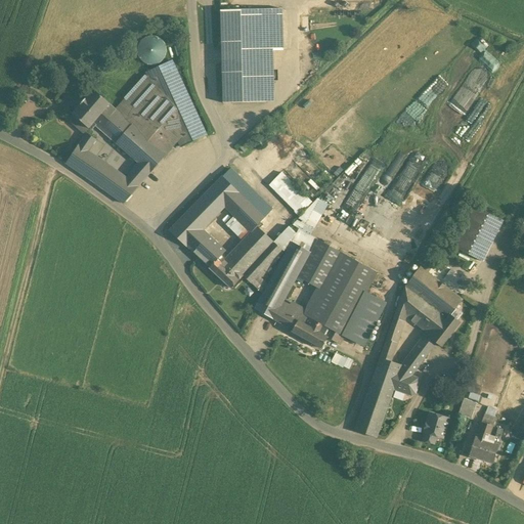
[(150,13),(153,18),(178,7),(176,2),(150,13)]
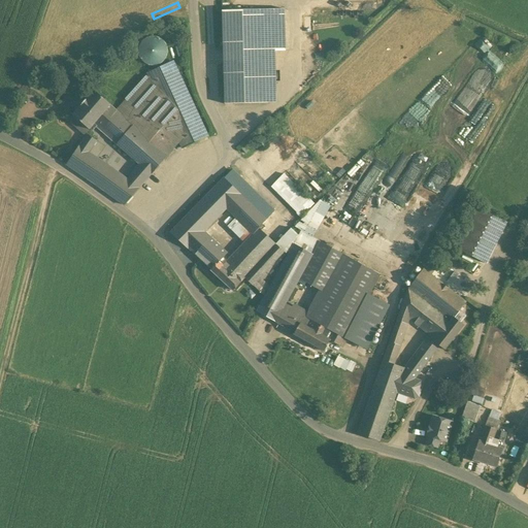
[(285,9),(222,10),(225,104),(277,103),(276,52),(286,51),(285,9)]
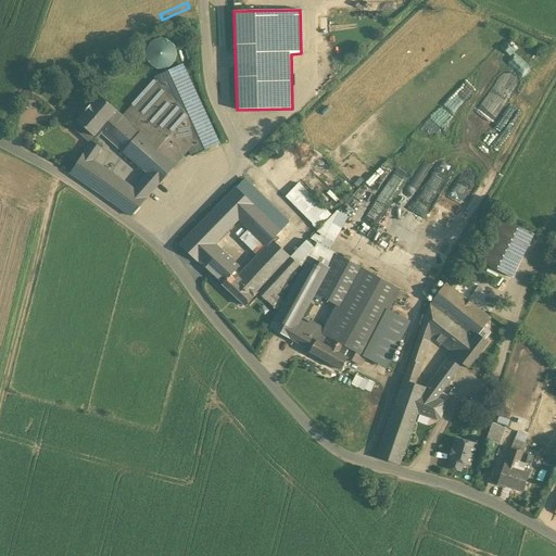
[(148,61),(151,65),(155,67),(160,68),(165,68),(169,66),(173,63),(176,60),(177,54),(176,50),(175,46),(172,41),(167,39),(163,38),(158,38),(153,40),(150,43),(147,47),(146,52),(147,57),(148,61)]
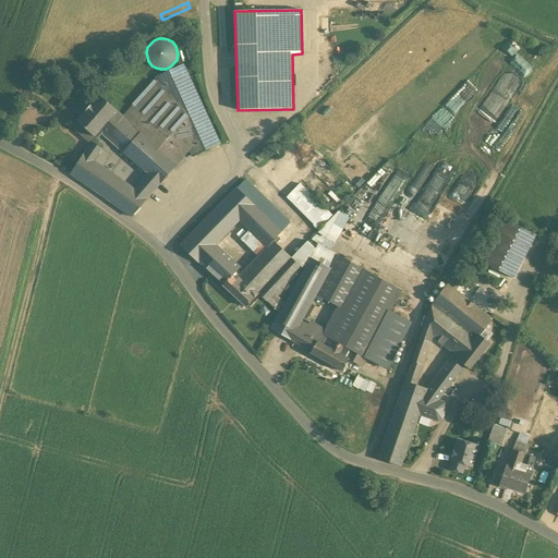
[(480,92),(521,48),(510,38),(470,82),(480,92)]
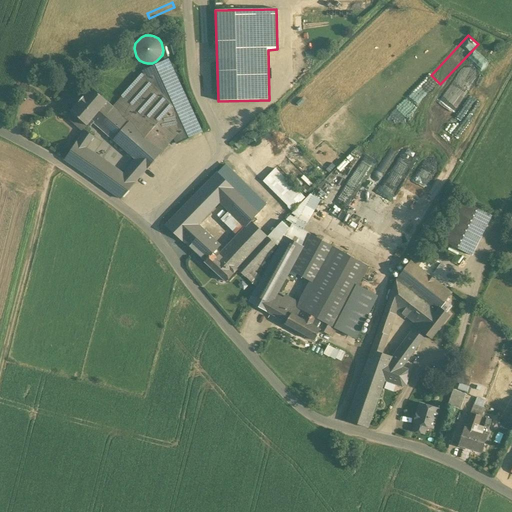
[(123,49),(107,55),(110,62),(125,56),(123,49)]
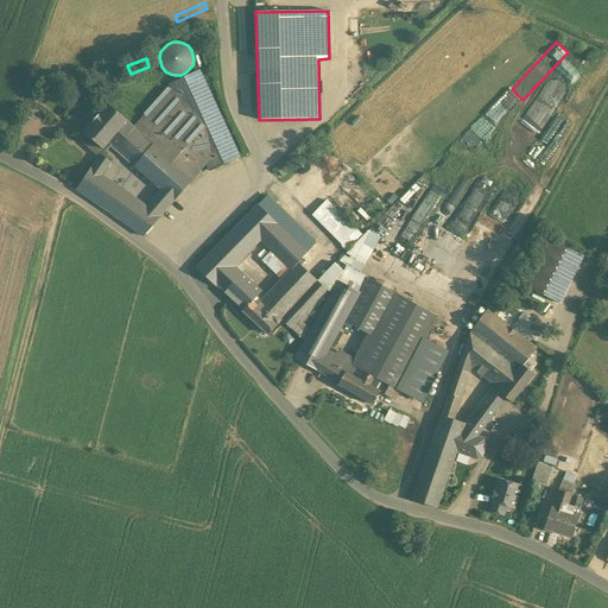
[(239,158),(198,70),(169,84),(170,88),(204,126),(211,158),(207,163),(210,171),(239,158)]
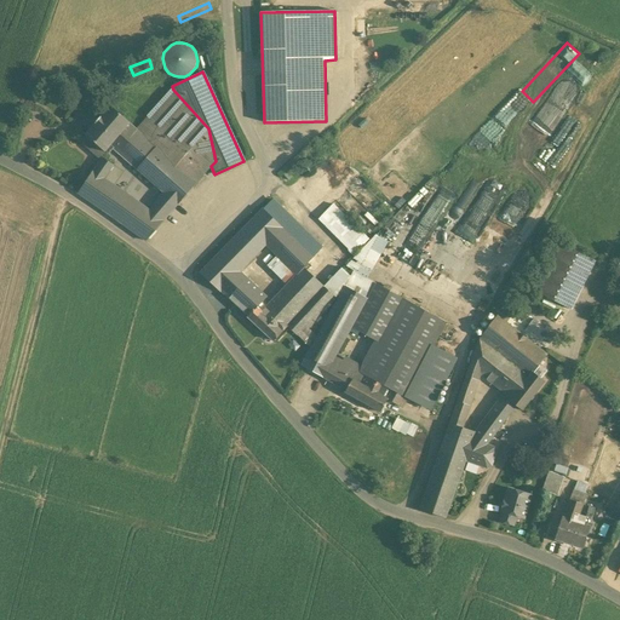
[(208,128),(173,90),(137,130),(197,183),(211,166),(216,161),(208,128)]
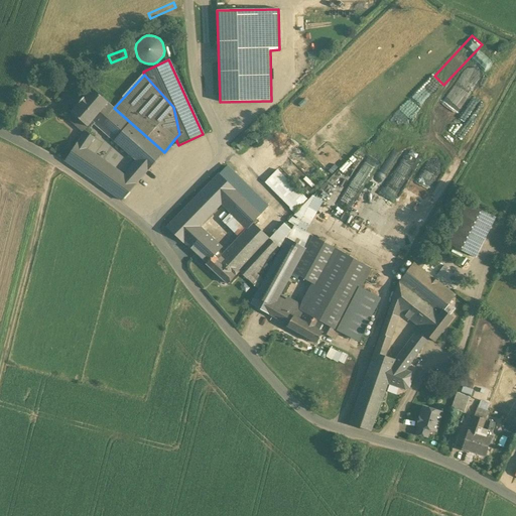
[(92,89),(72,113),(88,127),(90,124),(92,126),(94,124),(92,122),(108,103),(92,89)]
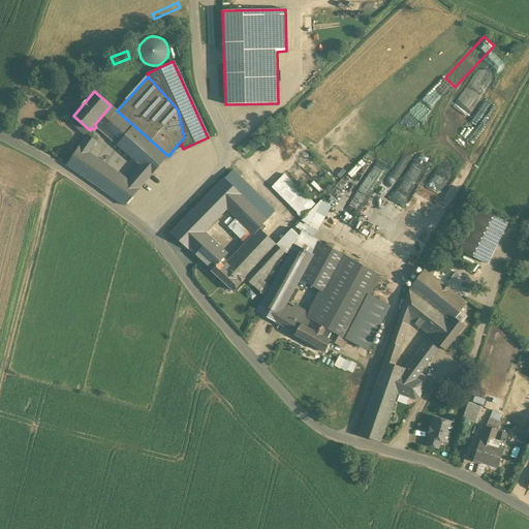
[(117,111),(111,105),(94,125),(96,127),(121,149),(139,165),(137,168),(149,178),(168,156),(117,111)]
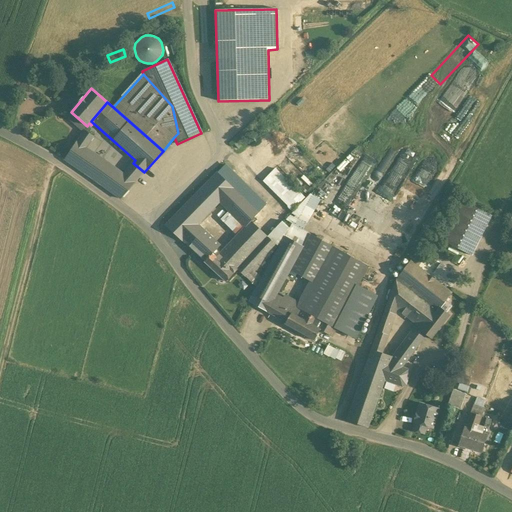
[(83,131),(87,126),(71,112),(67,117),(83,131)]
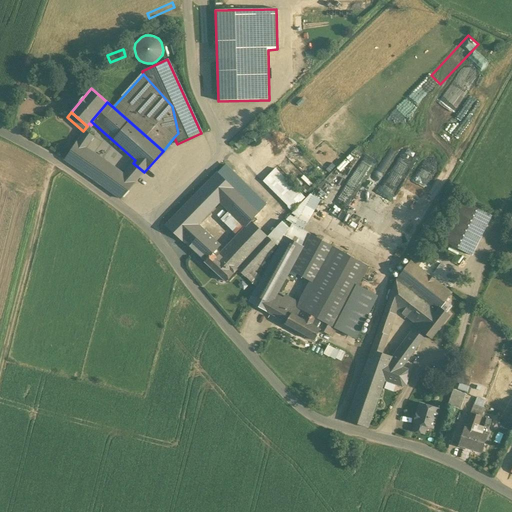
[(85,131),(66,160),(74,166),(86,149),(93,140),(94,138),(85,131)]
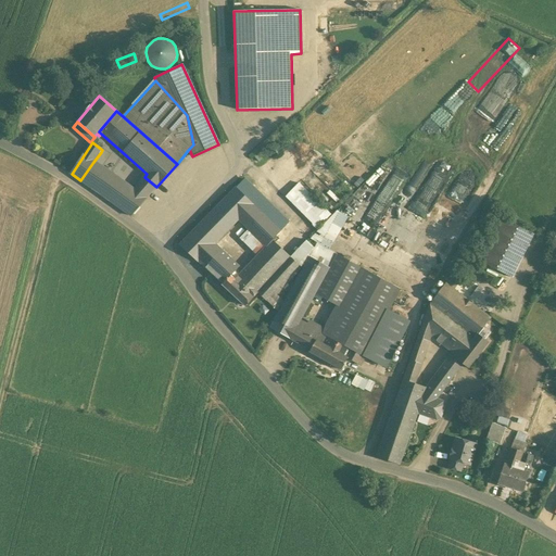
[(126,186),(93,162),(80,180),(108,199),(115,204),(131,216),(152,192),(140,182),(139,184),(134,190),(126,186)]
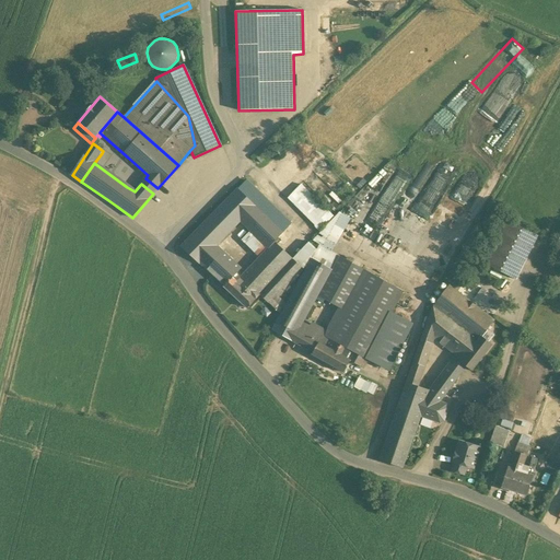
[(146,178),(141,184),(153,194),(158,188),(146,178)]
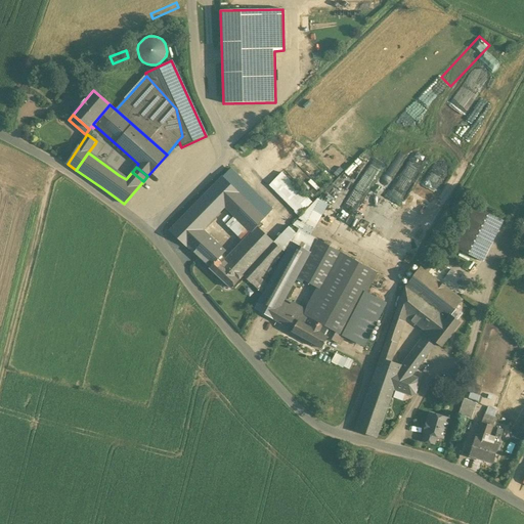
[(126,179),(131,173),(125,168),(119,175),(126,179)]
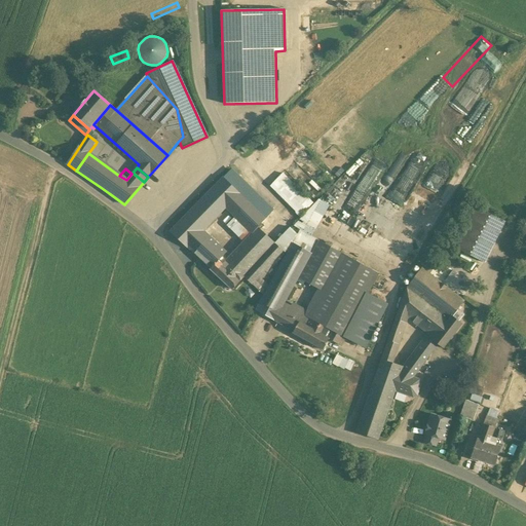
[(223,178),(265,220),(274,210),(232,168),(223,178)]
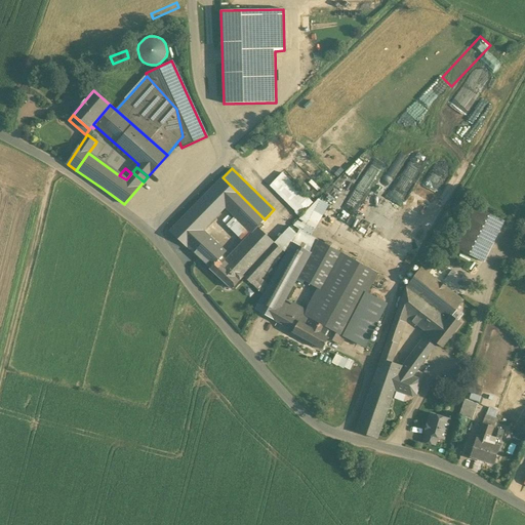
[(313,203),(310,200),(283,173),(270,186),(300,215),(313,203)]
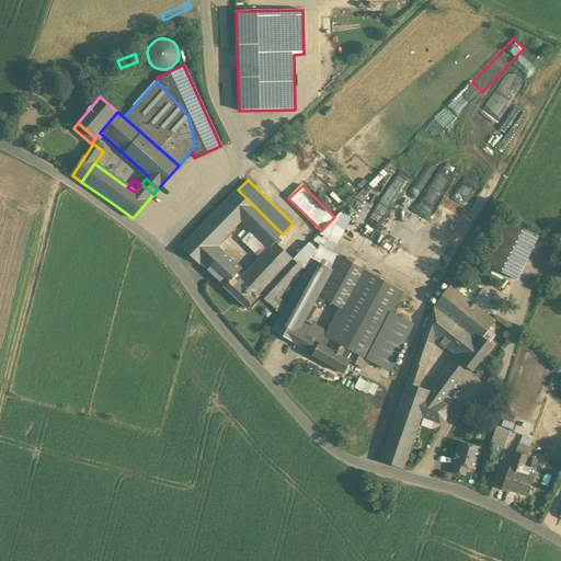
[(238,190),(224,205),(182,248),(198,264),(199,263),(216,245),(232,229),(240,221),(267,249),(274,242),(283,235),(238,190)]
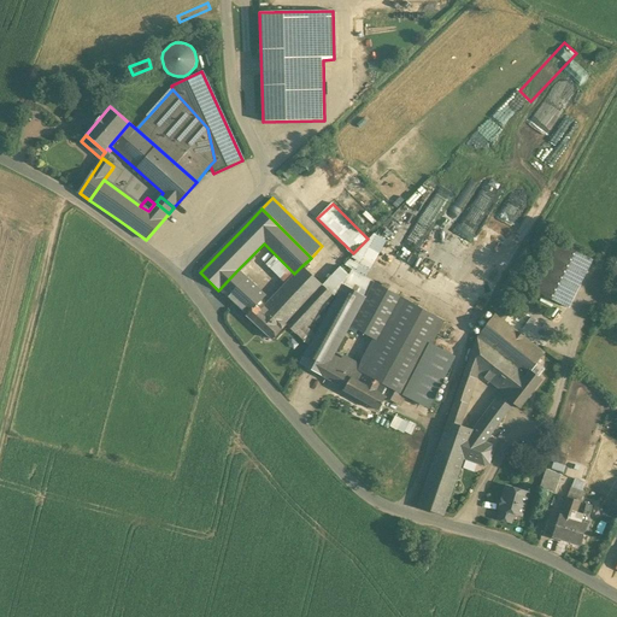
[(350,275),(352,271),(366,278),(387,241),(374,234),(342,266),(350,275)]
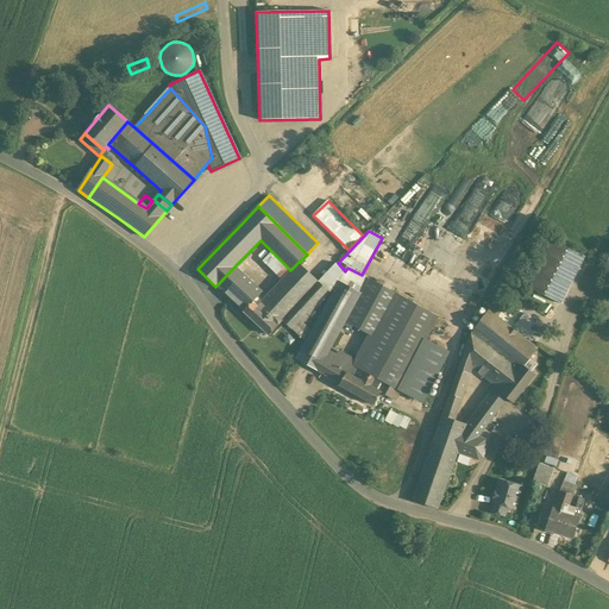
[(261,240),(252,249),(282,278),(290,270),(261,240)]
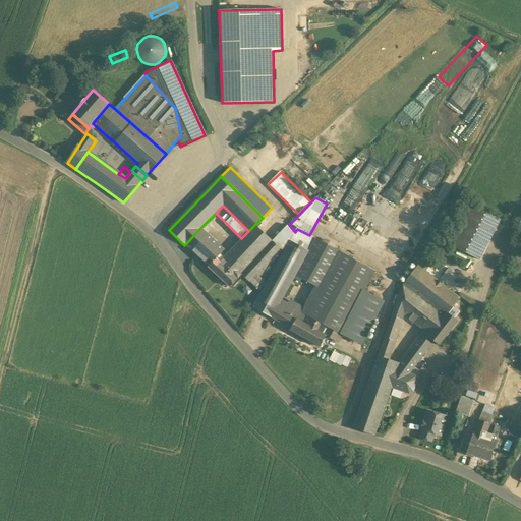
[(500,221),(471,207),(451,246),(473,258),(478,261),(500,221)]
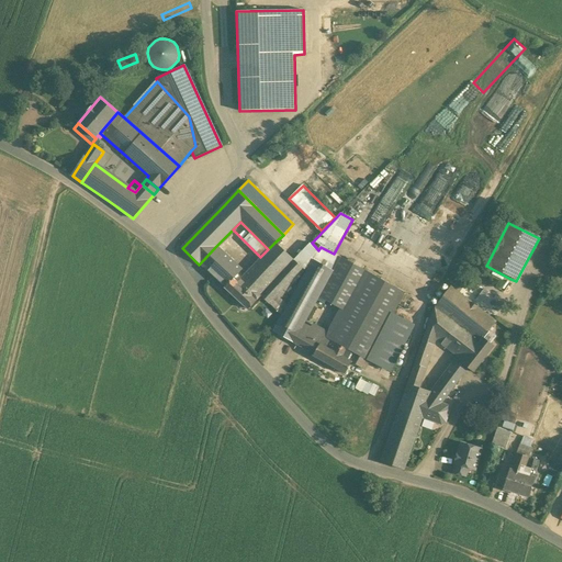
[(293,224),(283,235),(274,243),(281,249),(300,231),(293,224)]
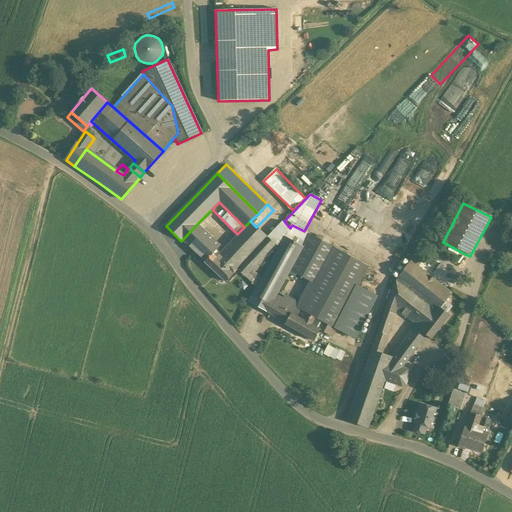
[(377,230),(382,225),(378,221),(381,218),(383,216),(377,211),(373,215),(369,211),(363,218),(377,230)]
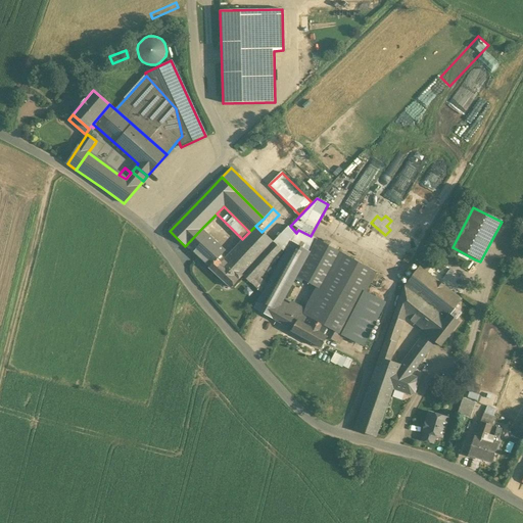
[(242,239),(229,254),(237,262),(233,267),(246,279),(250,283),(281,250),(274,243),(262,232),(255,226),(249,232),(242,239)]
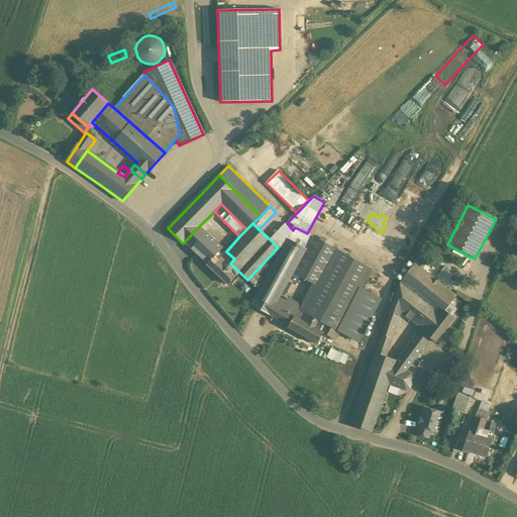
[(288,239),(293,230),(287,223),(271,240),(278,247),(282,251),(288,239)]
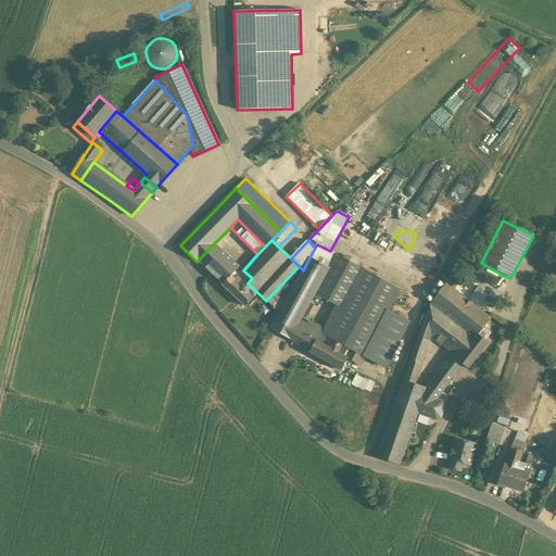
[(438,263),(439,242),(412,241),(412,262),(438,263)]
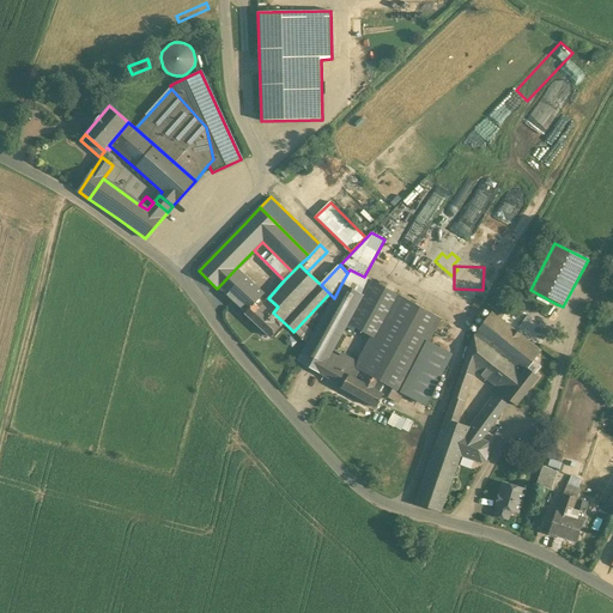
[(225,295),(243,275),(236,268),(218,287),(225,295)]
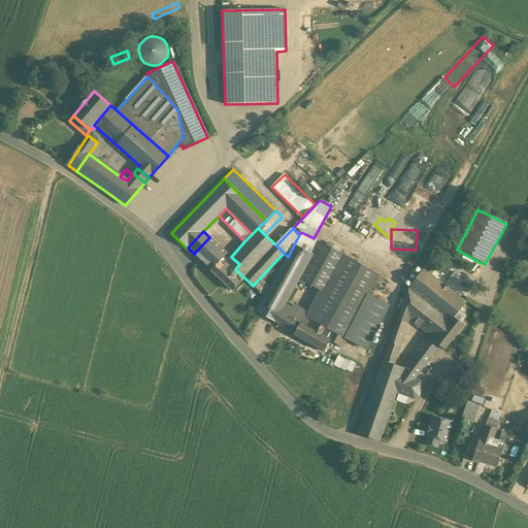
[(314,255),(321,241),(314,238),(301,232),(299,235),(294,244),(314,255)]
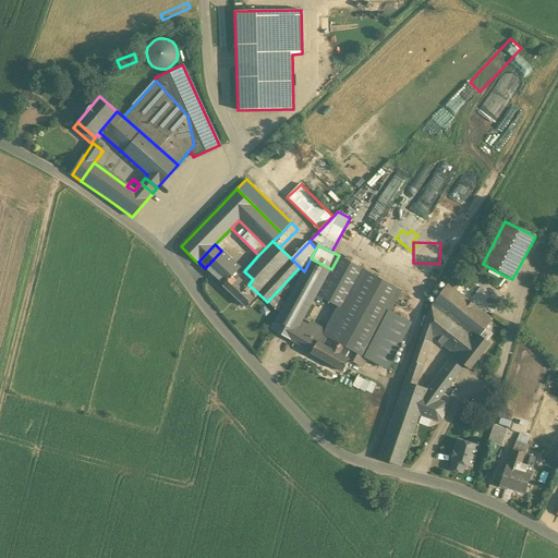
[(221,251),(205,268),(210,274),(227,255),(221,251)]
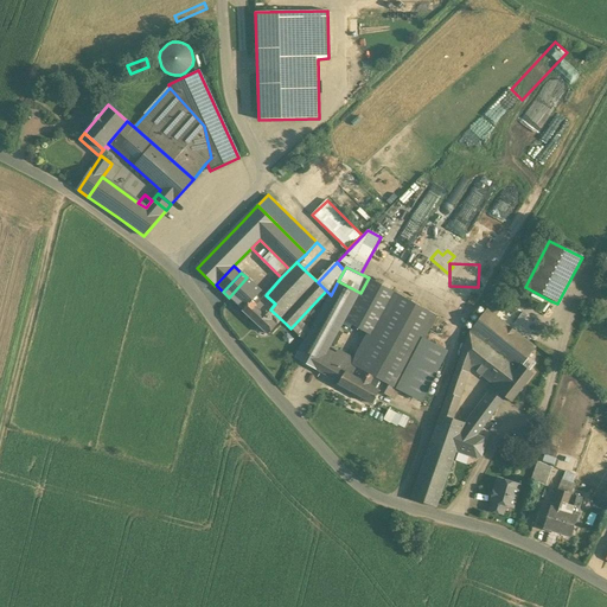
[(247,278),(229,298),(242,310),(251,300),(260,291),(247,278)]
